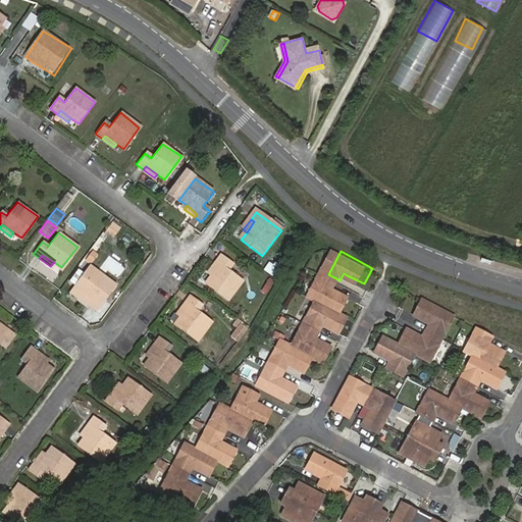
[(222,256),(216,263),(220,267),(212,278),(207,285),(228,302),(244,281),(229,270),(233,265),(222,256)]
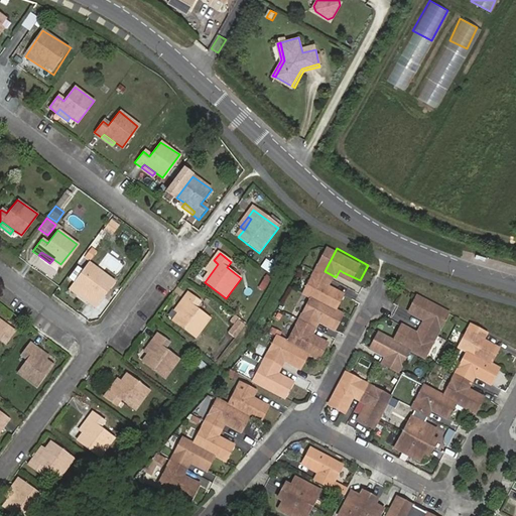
[(270,272),(274,262),(266,258),(261,268),(270,272)]
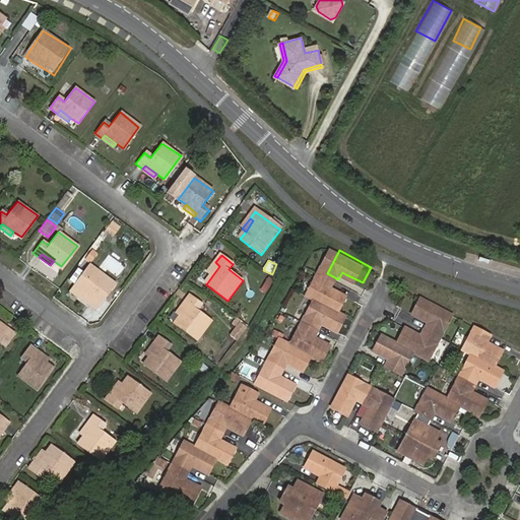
[(219,266),(215,262),(207,273),(211,277),(219,266)]
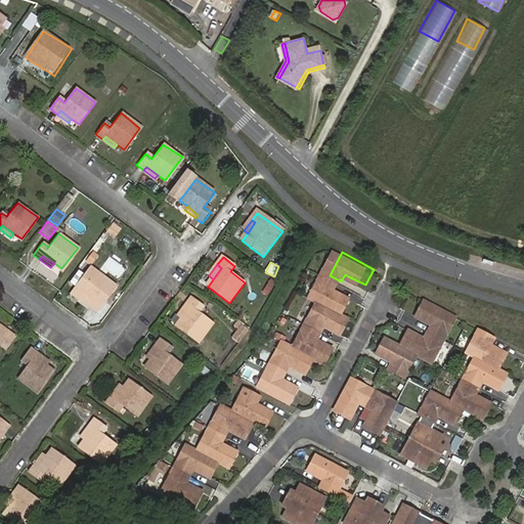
[(81,294),(92,302),(99,307),(115,285),(96,271),(85,285),(80,280),(71,293),(78,297),(81,294)]
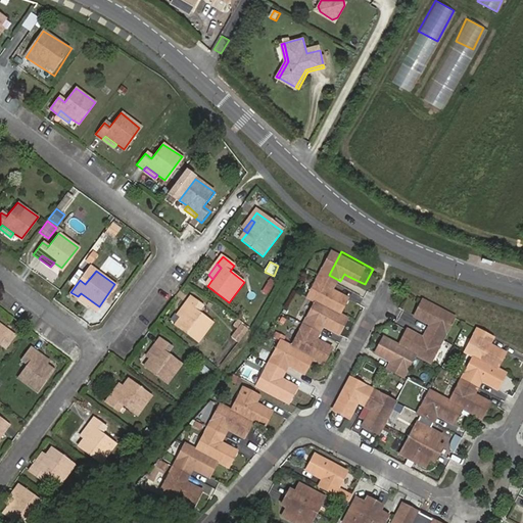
[(347,314),(357,297),(340,289),(337,287),(340,281),(329,275),(317,297),(324,301),(347,314)]
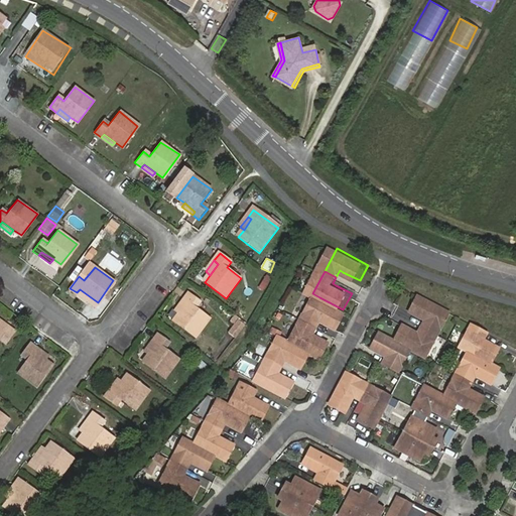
[(88,301),(91,297),(80,289),(77,292),(88,301)]
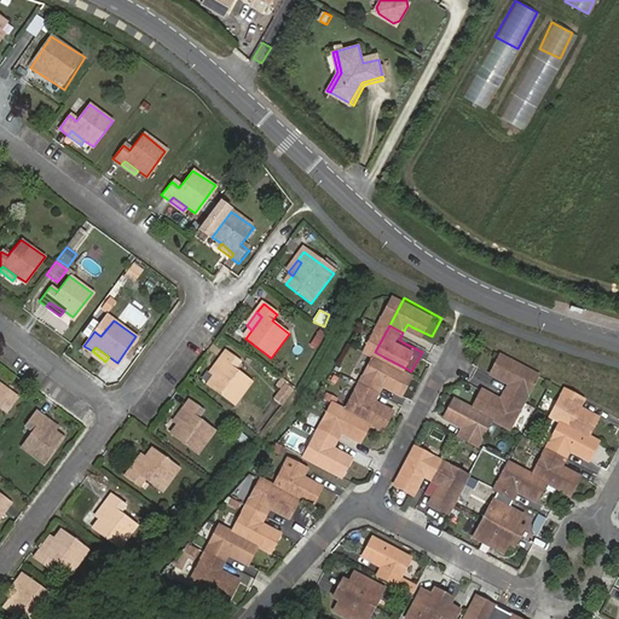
[(226,363),(217,376),(210,386),(236,405),(253,382),(236,370),(241,363),(227,352),(221,359),(226,363)]
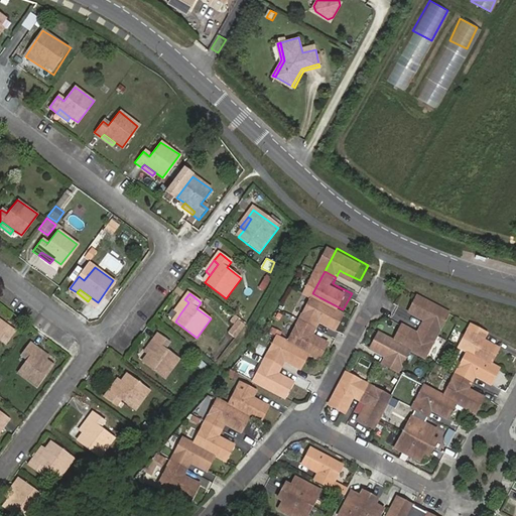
[(343,329),(351,314),(344,310),(319,297),(307,319),(319,326),(324,318),(327,320),(343,329)]
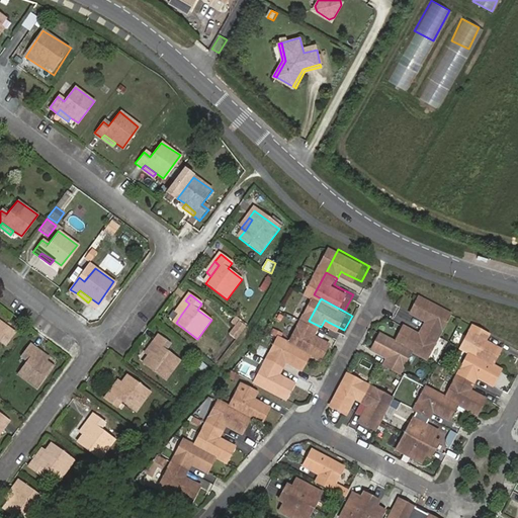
[(445,337),(457,316),(426,298),(418,314),(432,322),(437,324),(433,331),(445,337)]
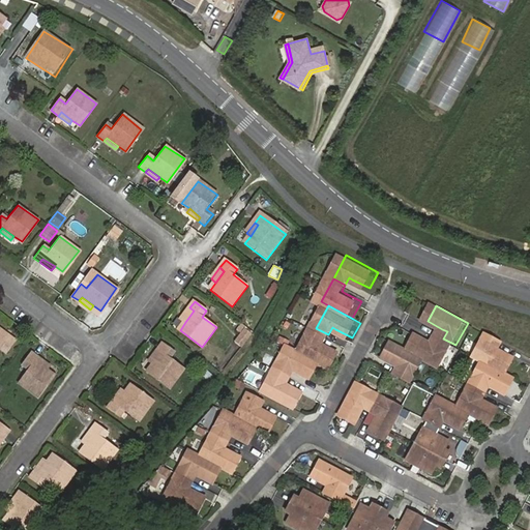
[(181,319),(185,322),(194,311),(189,307),(181,319)]
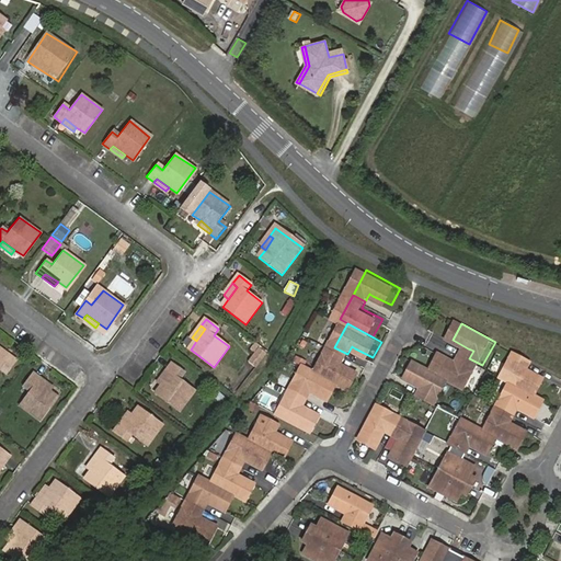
[(255,366),(265,353),(259,347),(249,361),(255,366)]
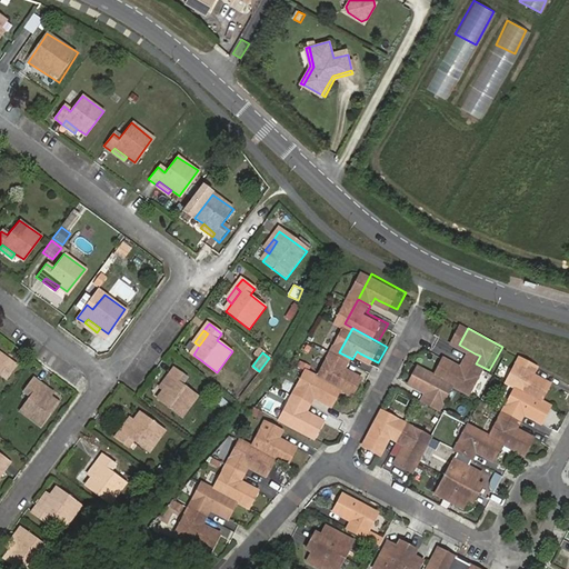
[(352,368),(349,366),(352,359),(339,352),(326,376),(349,389),(360,395),(370,378),(352,368)]
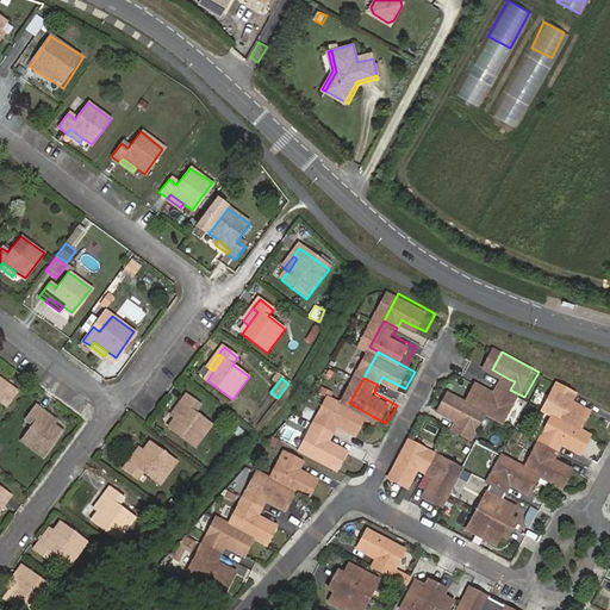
[(510,390),(515,381),(509,379),(505,386),(510,390)]
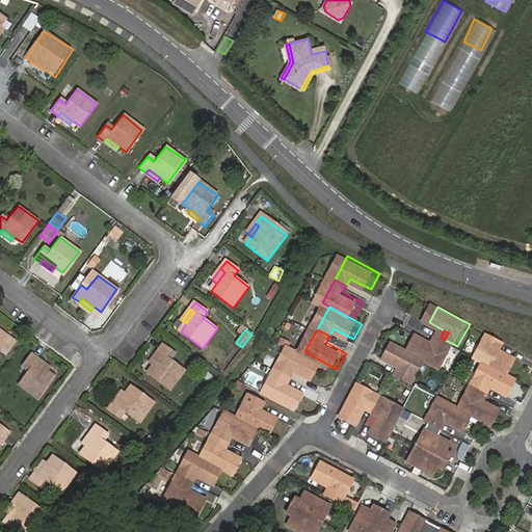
[(445,369),(457,346),(445,340),(442,346),(437,343),(422,335),(413,351),(430,361),(445,369)]
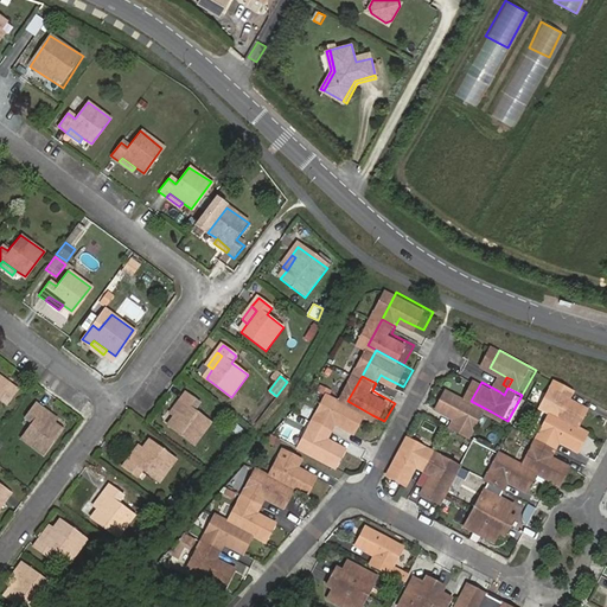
[(6,389),(0,384),(0,398),(6,404),(17,390),(10,385),(6,389)]
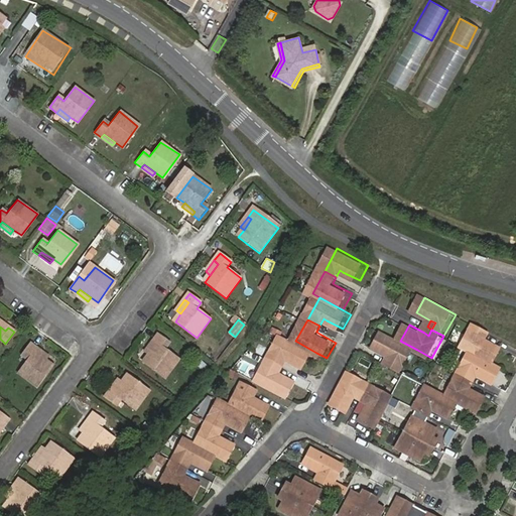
[(490,333),(478,327),(466,349),(474,353),(496,365),(505,348),(491,340),(487,338),(490,333)]
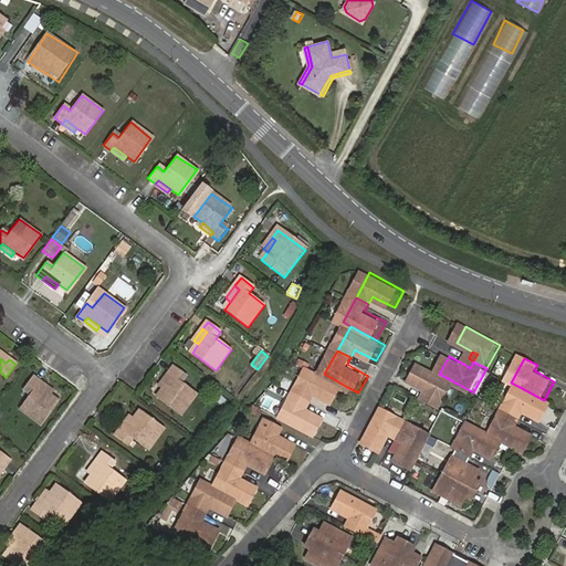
[(444,408),(458,384),(439,374),(423,366),(415,381),(430,390),(435,392),(431,401),(444,408)]
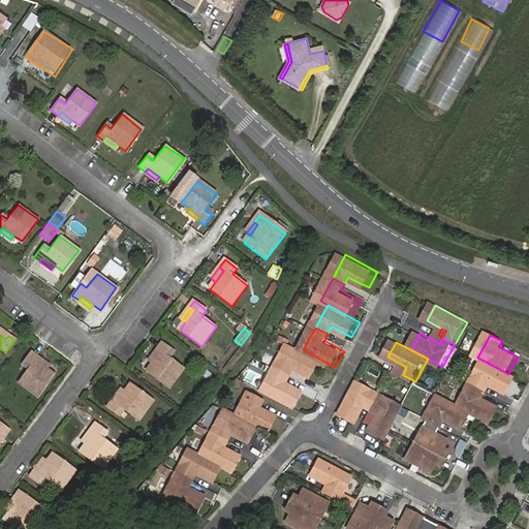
[(161,352),(153,364),(148,371),(169,387),(184,369),(169,358),(174,352),(162,344),(157,350),(161,352)]
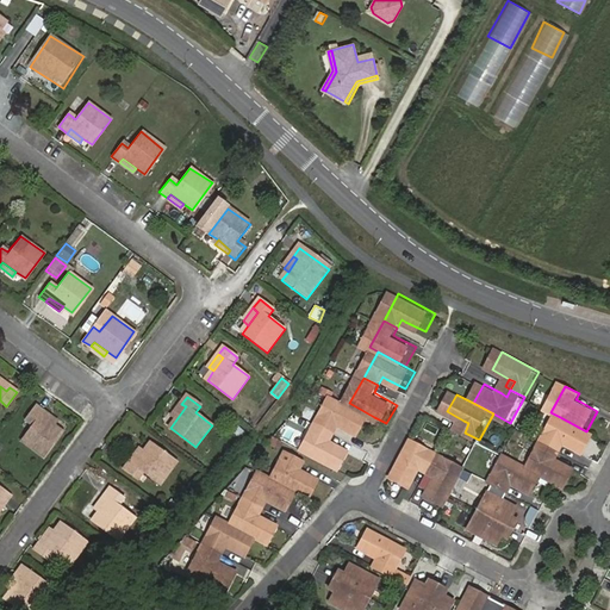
[(374,417),(349,403),(337,397),(324,423),(336,430),(340,423),(344,424),(365,435),(374,417)]
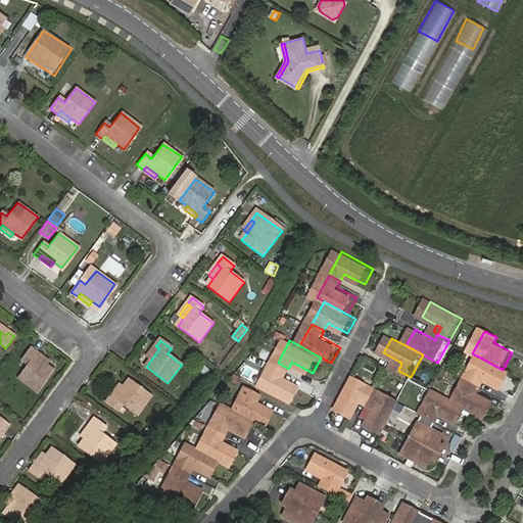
[(148,357),(151,360),(159,348),(155,346),(148,357)]
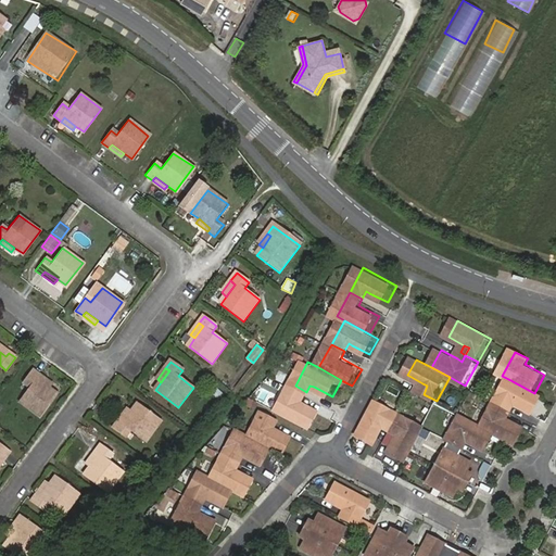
[(57,394),(49,388),(37,379),(39,376),(33,371),(24,383),(29,388),(19,403),(39,418),(57,394)]
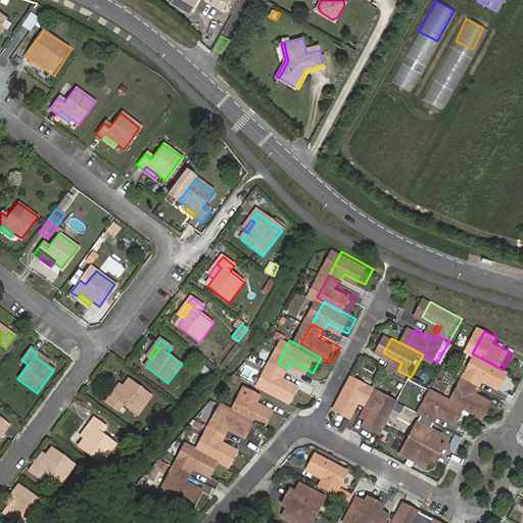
[(35,357),(46,365),(48,362),(37,353),(35,357)]
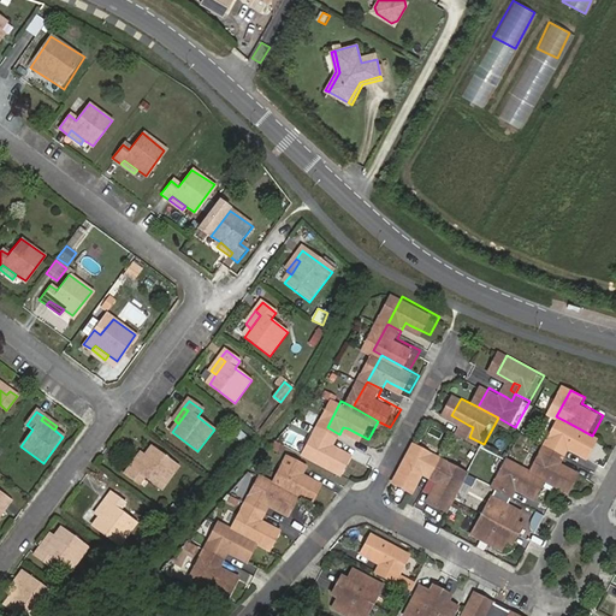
[(592,436),(566,421),(551,446),(567,456),(572,446),(575,449),(593,458),(603,442),(592,436)]
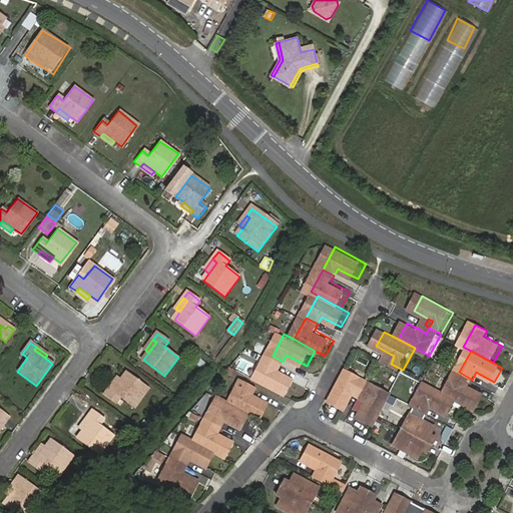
[(206,364),(197,356),(192,362),(201,369),(206,364)]
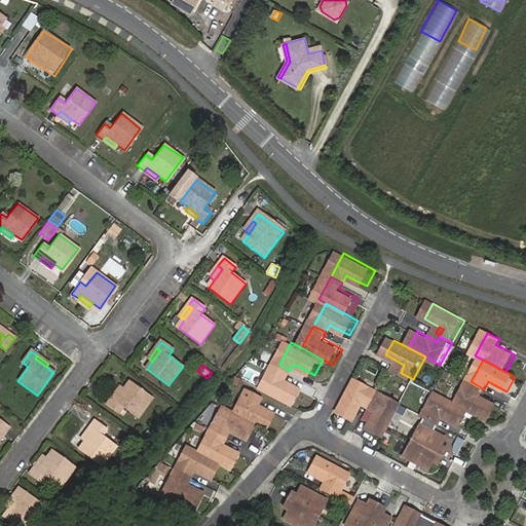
[(290,379),(286,378),(290,371),(279,365),(267,387),(299,405),(299,404),(307,388),(290,379)]
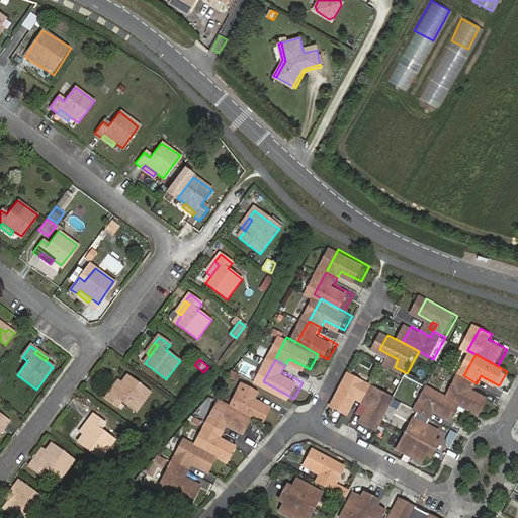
[(362,399),(364,396),(369,399),(376,385),(356,374),(339,405),(354,414),(362,399)]
